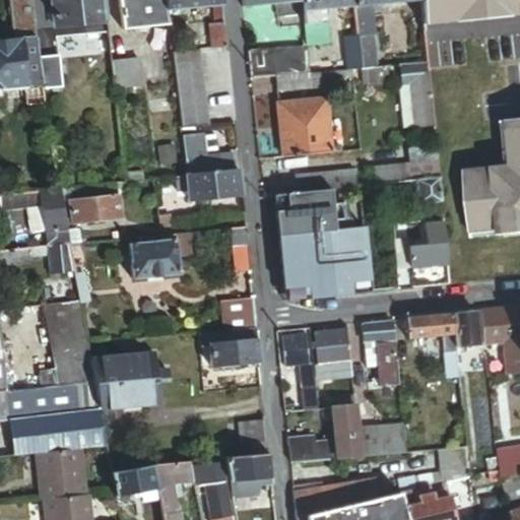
[(37,39),(35,27),(29,0),(6,0),(11,42),(37,39)]
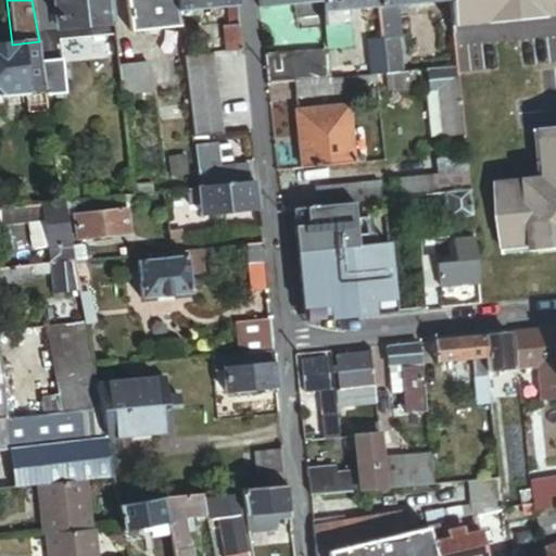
[(32,0),(37,29),(57,27),(52,0),(32,0)]
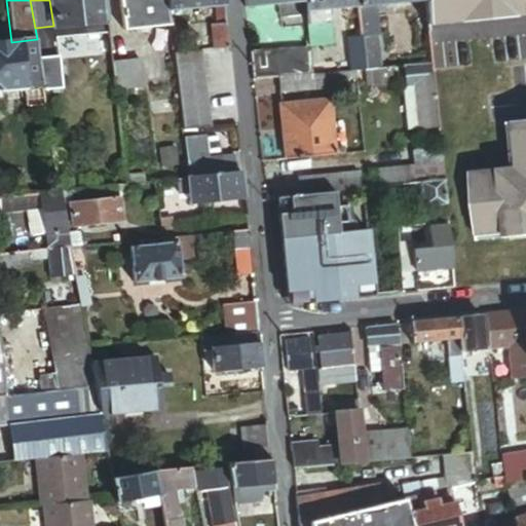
[(53,28),(107,22),(104,0),(49,0),(53,26),(53,28)]
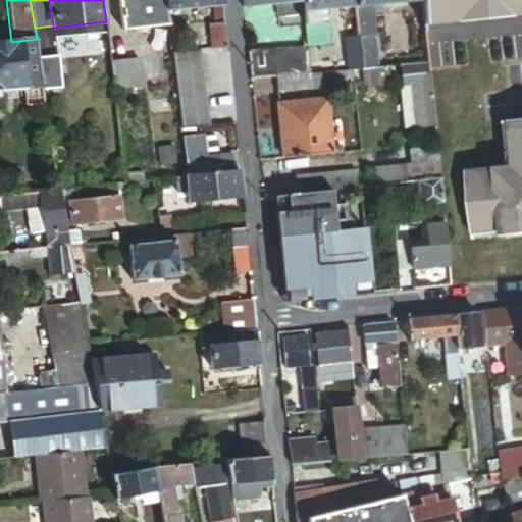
[(167,24),(166,11),(164,0),(117,0),(121,31),(167,24)]
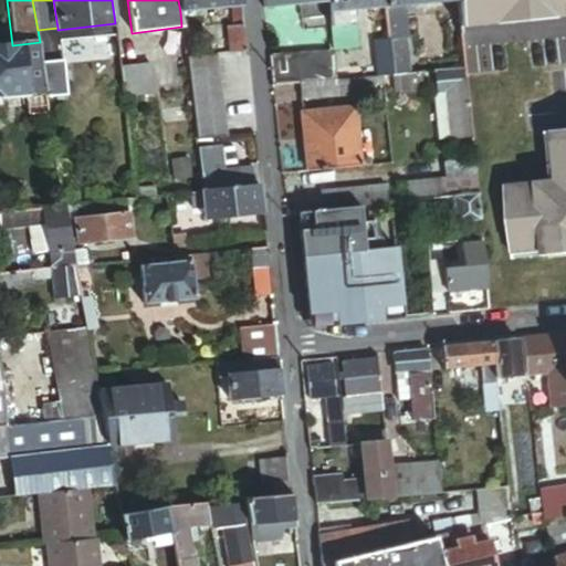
[(178,0),(180,12),(231,7),(241,6),(240,0),(178,0)]
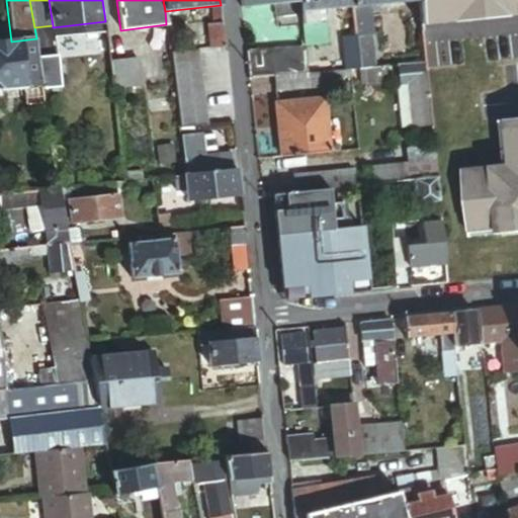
[(303,12),(325,9),(353,6),(352,0),(300,0),(300,1),(303,12)]
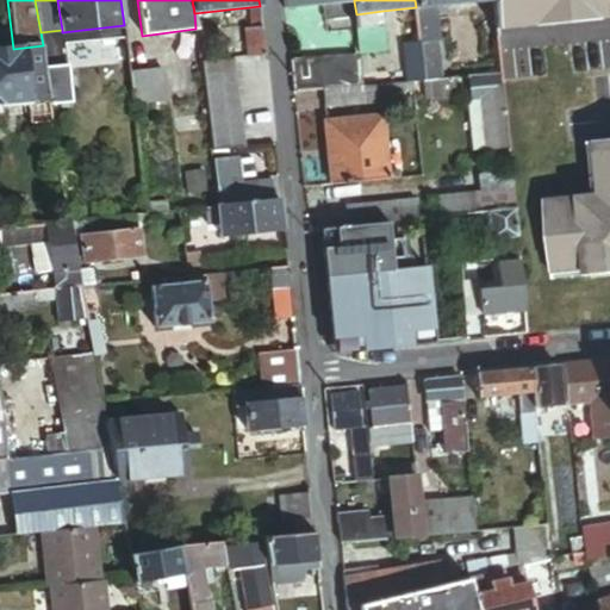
[(609,0),(491,0),(492,17),(528,12),(529,24),(593,17),(592,5),(609,2),(609,0)]
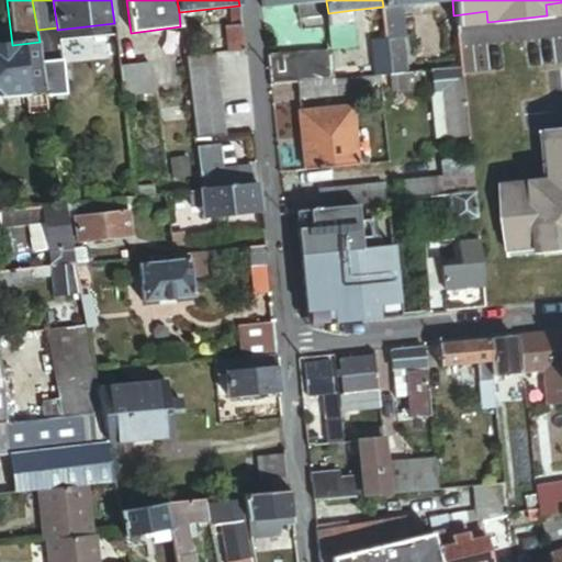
[(298,19),(328,15),(328,13),(326,1),(296,4),(298,19)]
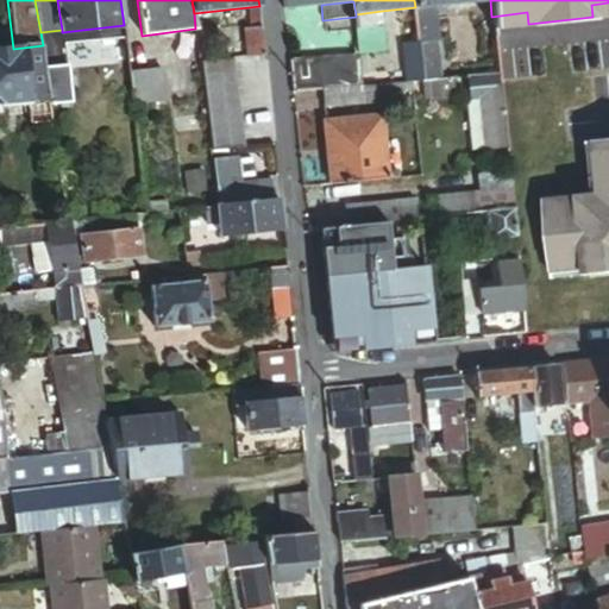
[(246,45),(248,56),(264,54),(259,6),(249,7),(251,27),(253,27),(256,44),(246,45)]
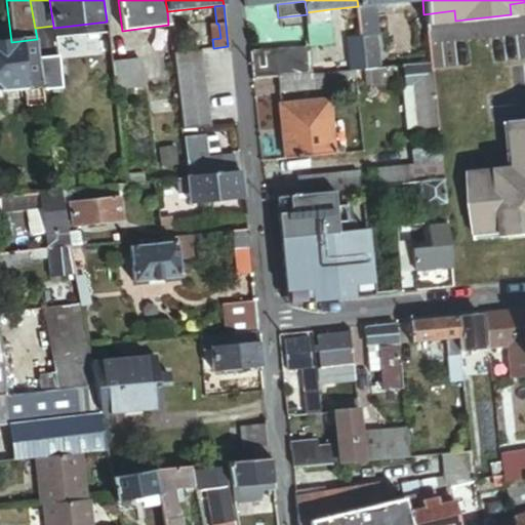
[(374,5),(358,6),(361,35),(377,33),(374,5)]
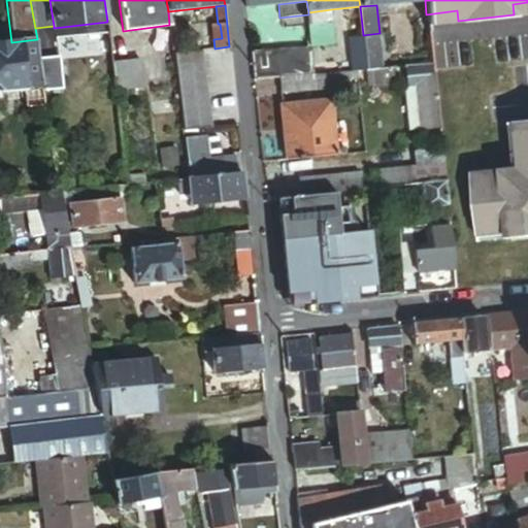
[(335,45),(331,9),(308,12),(308,14),(311,47),(335,45)]
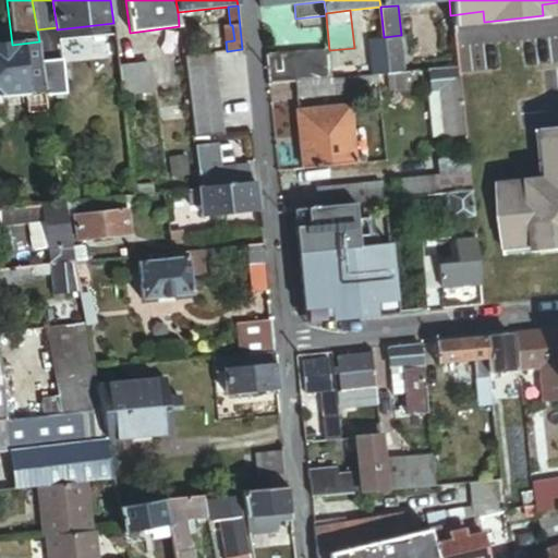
[(114,35),(113,23),(57,29),(59,39),(114,35)]
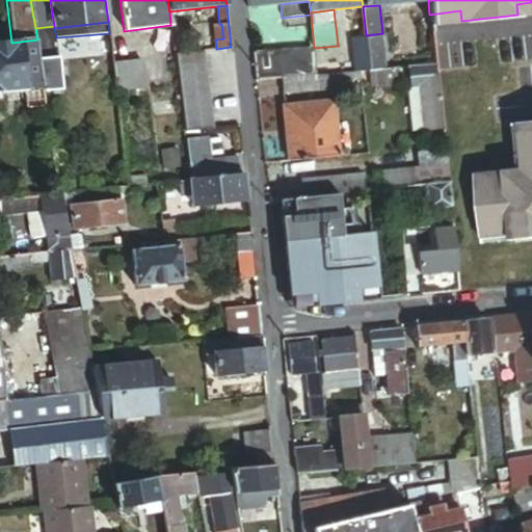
[(221,24),(219,24),(214,24),(215,40),(223,38),(221,24)]
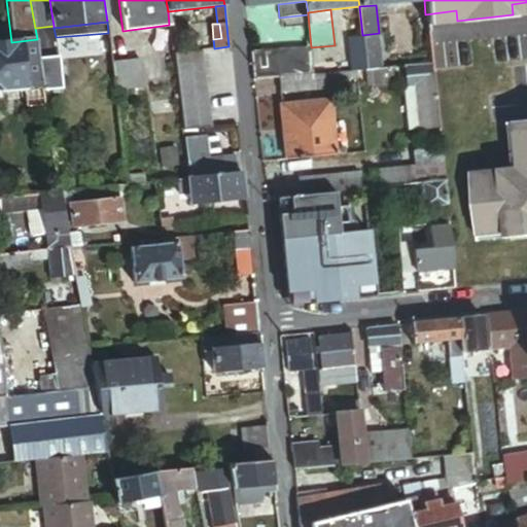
[(54,26),(35,28),(37,39),(43,84),(44,91),(62,89),(56,37),(54,28),(54,26)]
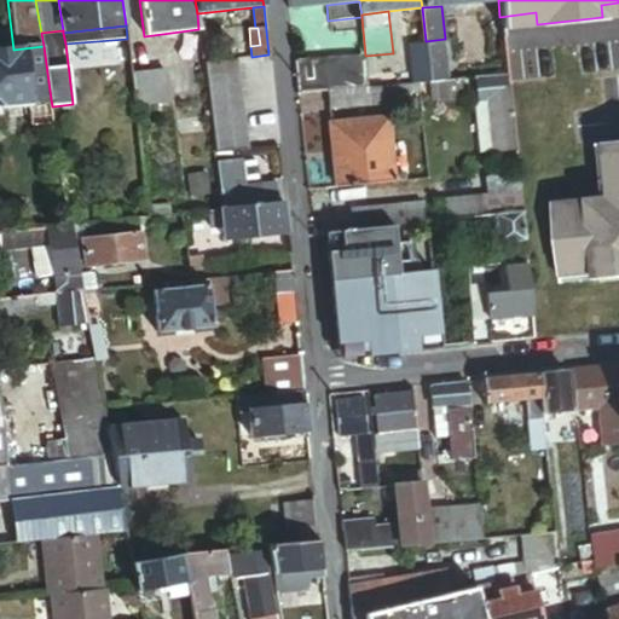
[(429,82),(450,80),(445,39),(426,41),(429,82)]
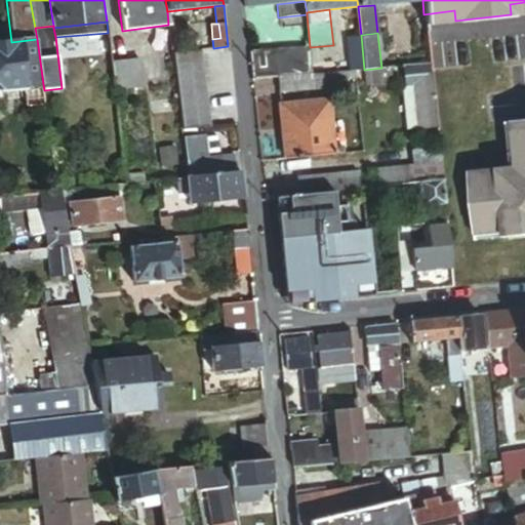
[(524,34),(505,36),(510,92),(524,90),(524,34)]
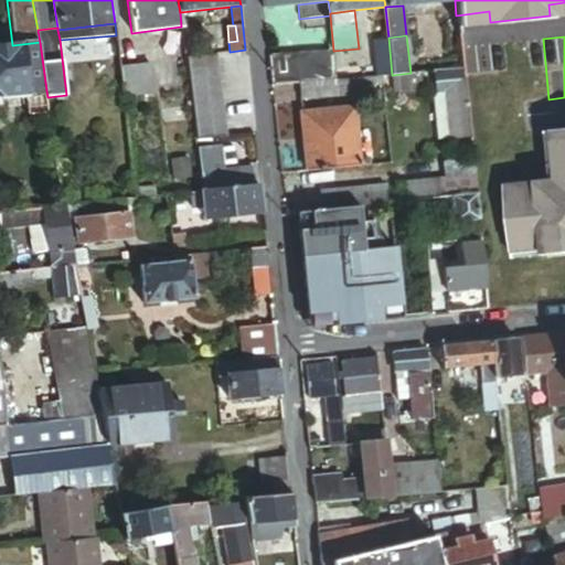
[(380,76),(392,75),(388,38),(374,39),(379,76),(380,76)]
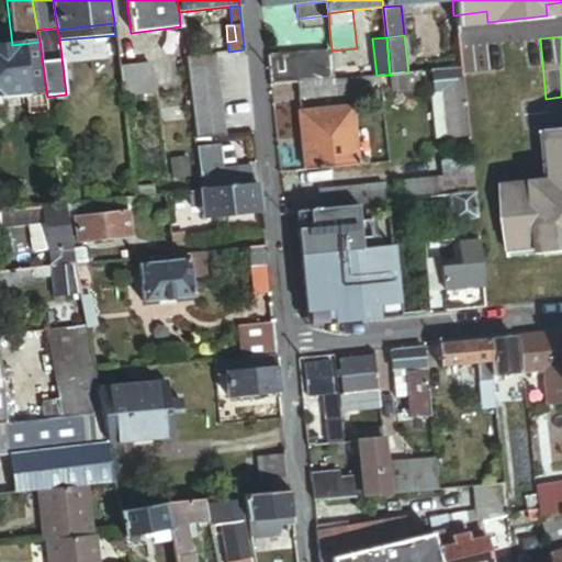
[(40,42),(12,45),(0,45),(0,96),(31,92),(46,90),(40,42)]
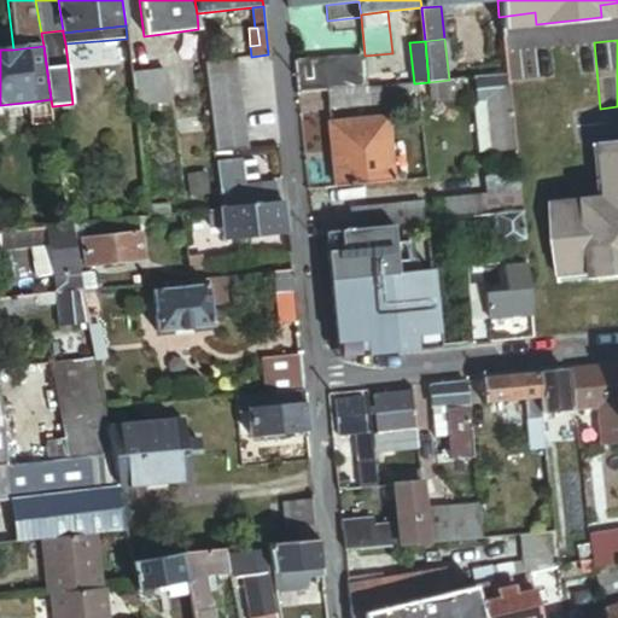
[(368,88),(365,56),(292,64),(296,95),(326,93),(368,88)]
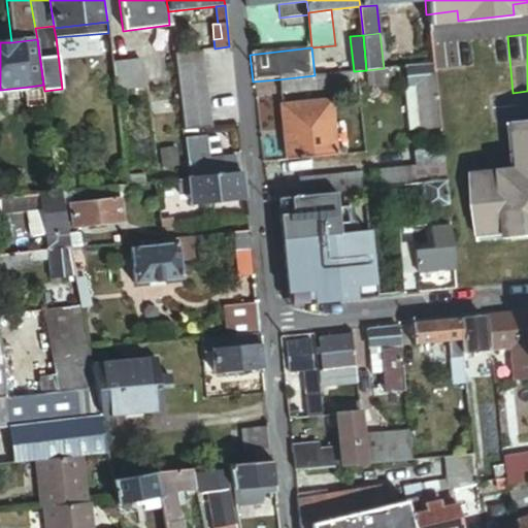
[(211,127),(202,51),(173,54),(183,130),(211,127)]
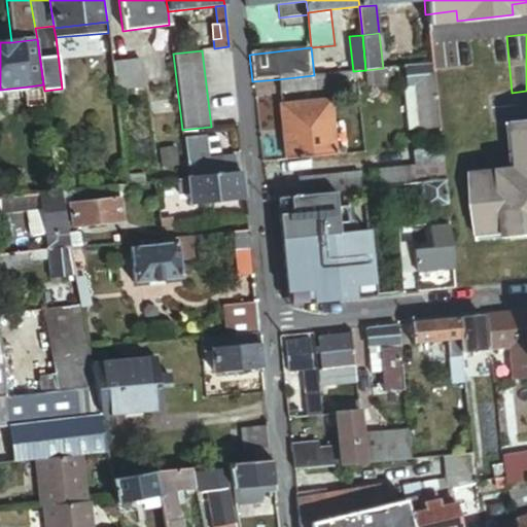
[(116,91),(130,90),(142,88),(139,60),(113,64),(116,91)]
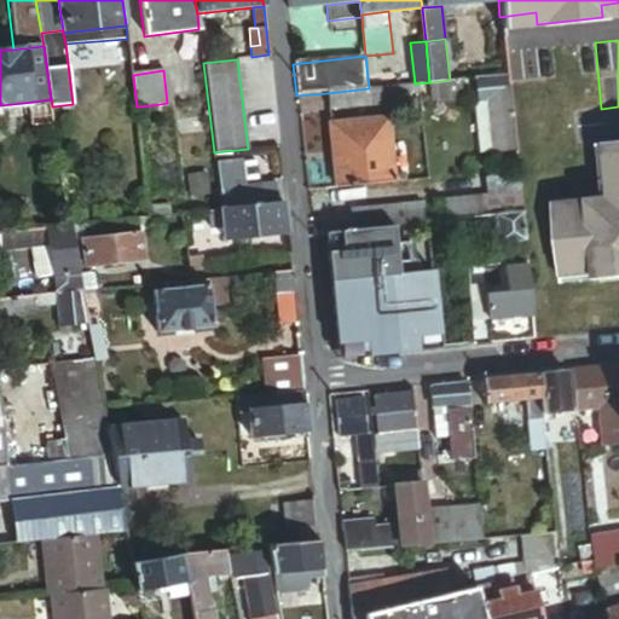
[(515,148),(507,74),(476,77),(479,102),(487,100),(492,150),(515,148)]
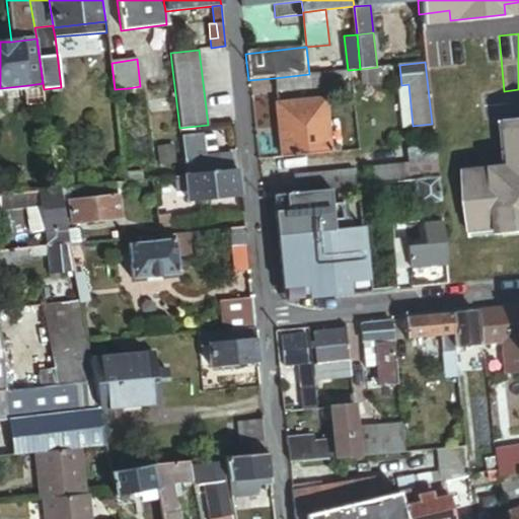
[(386,66),(377,67),(360,69),(362,84),(387,82),(386,66)]
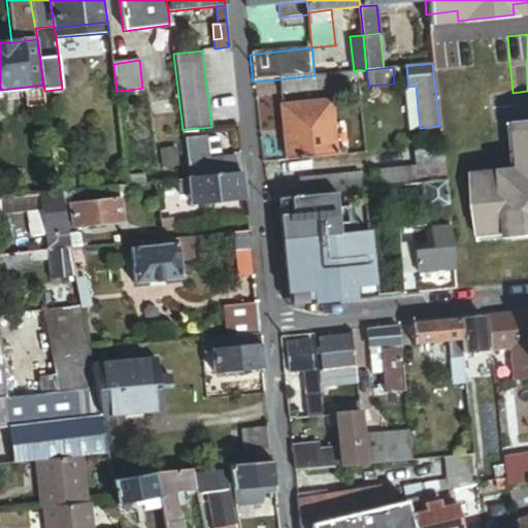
[(355,71),(354,71),(337,73),(338,80),(356,78),(355,71)]
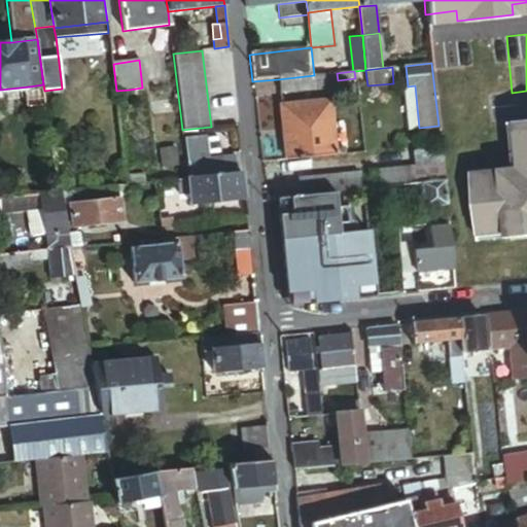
[(338,80),(337,73),(314,75),(278,79),(279,94),(297,92),(325,89),(325,81),(338,80)]
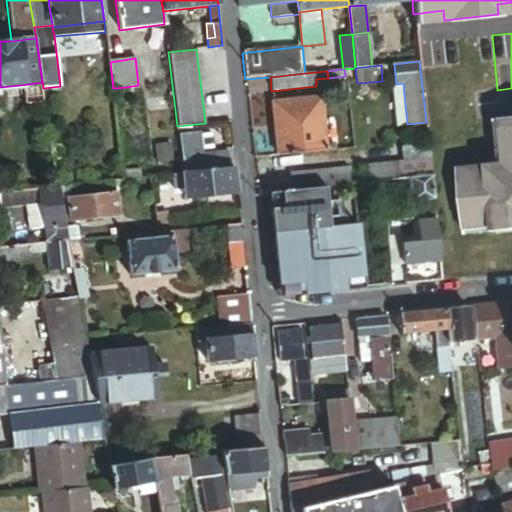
[(31,102),(45,100),(43,88),(42,82),(28,84),(31,102)]
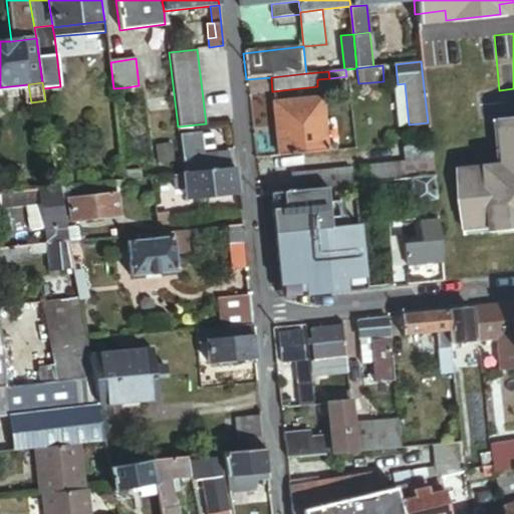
[(400,126),(409,124),(405,83),(398,84),(395,85),(400,126)]
